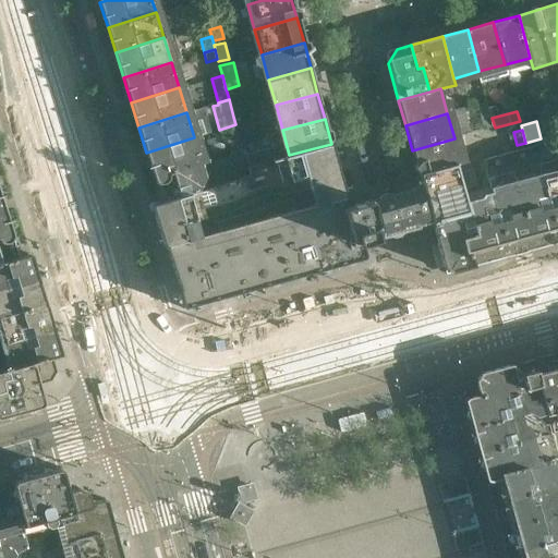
[(203,162),(194,137),(146,153),(155,178),(201,162),(201,164),(203,162)]
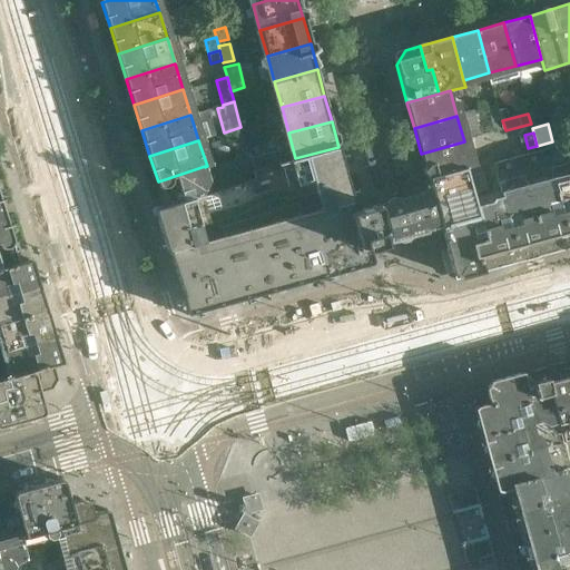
[(471,168),(464,141),(421,154),(428,179),(467,169),(471,168)]
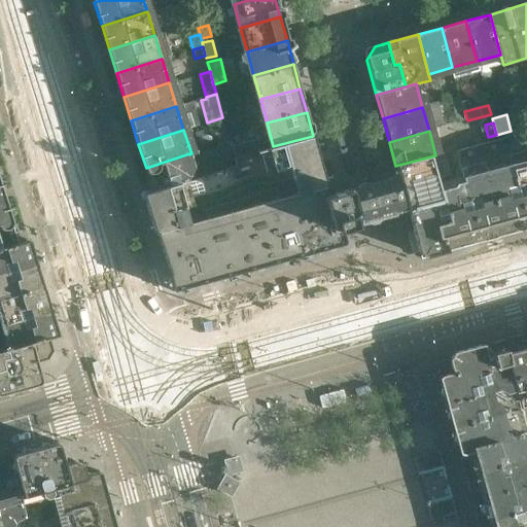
[(230,141),(226,134),(226,133),(216,136),(218,144),(230,141)]
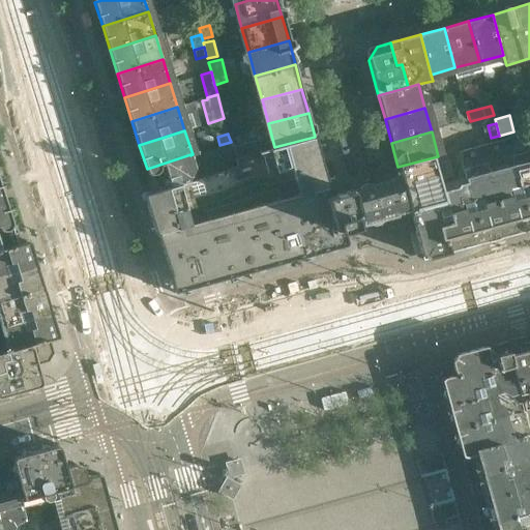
[(321,160),(315,137),(274,147),(282,172),(321,160)]
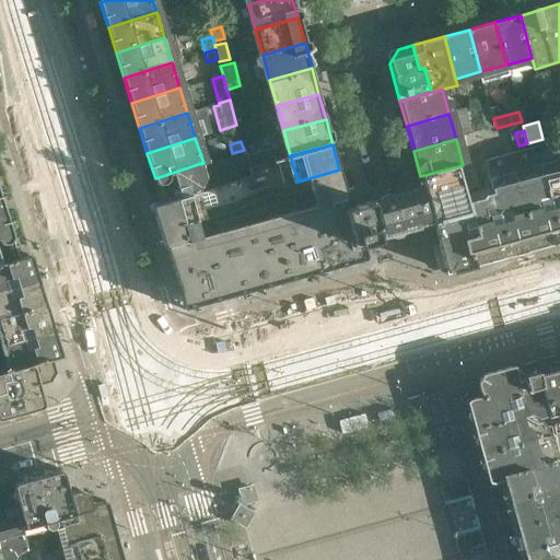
[(517,182),(511,159),(510,152),(485,159),(492,189),(508,245),(534,238),(517,182)]
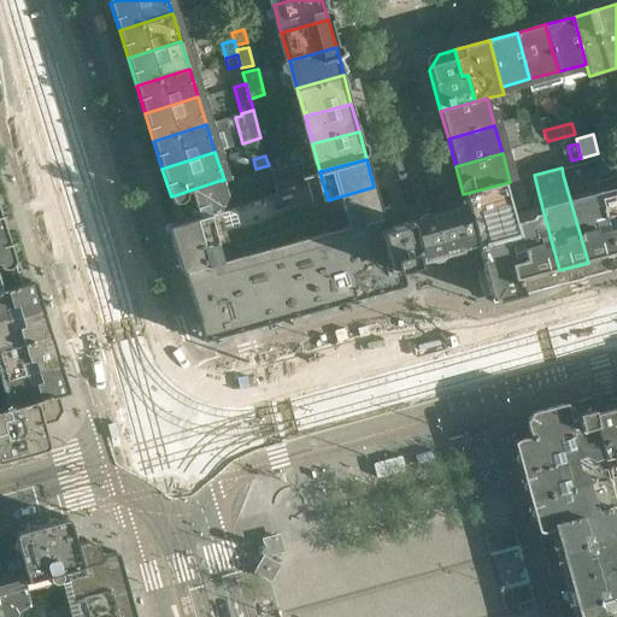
[(616,256),(598,193),(581,198),(580,191),(594,187),(589,168),(563,175),(570,200),(588,263),(616,256)]
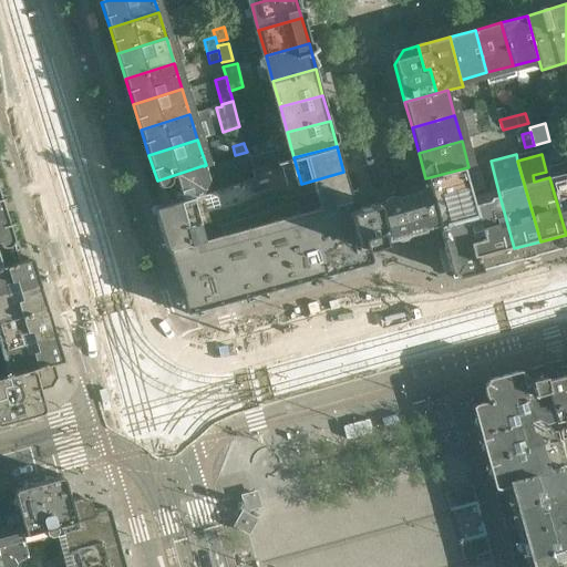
[(368,247),(404,237),(440,227),(440,228),(477,217),(472,198),(464,168),(425,178),(429,189),(393,199),(354,210),(343,172),(301,184),(294,157),(251,169),(254,179),(237,184),(241,199),(191,214),(186,199),(165,205),(165,206),(158,208),(158,207),(153,209),(155,215),(167,253),(169,251),(184,296),(181,297),(182,299),(181,299),(184,311),(185,311),(186,313),(372,263),(368,247)]
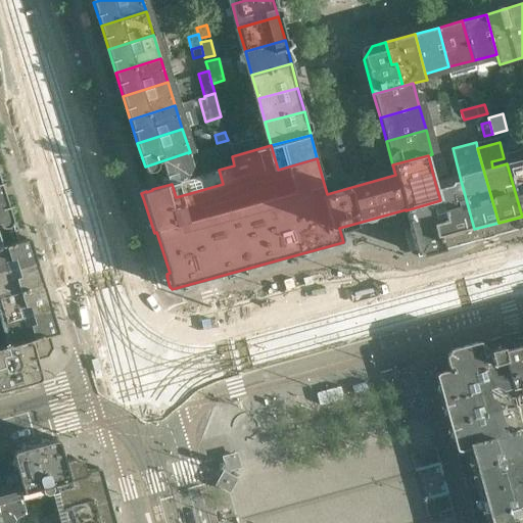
[(185,180),(192,167),(188,153),(188,152),(145,167),(152,189),(172,184),(185,180)]
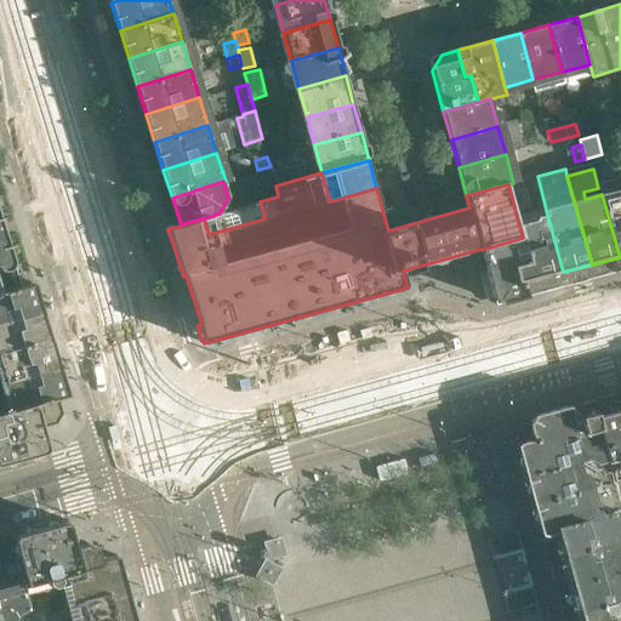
[(620,256),(620,188),(602,194),(620,257),(620,256)]
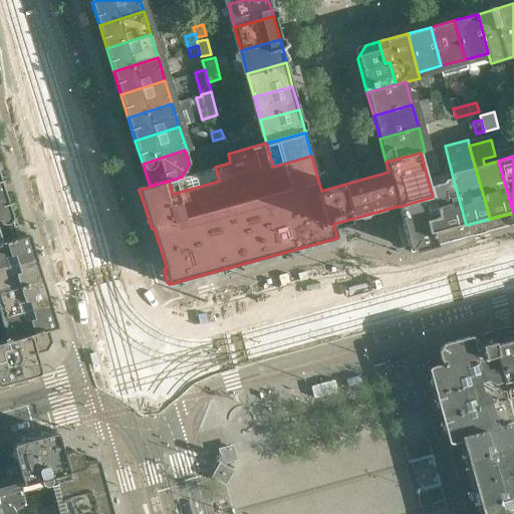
[(466,225),(452,174),(428,180),(433,197),(442,232),(444,232),(466,225)]
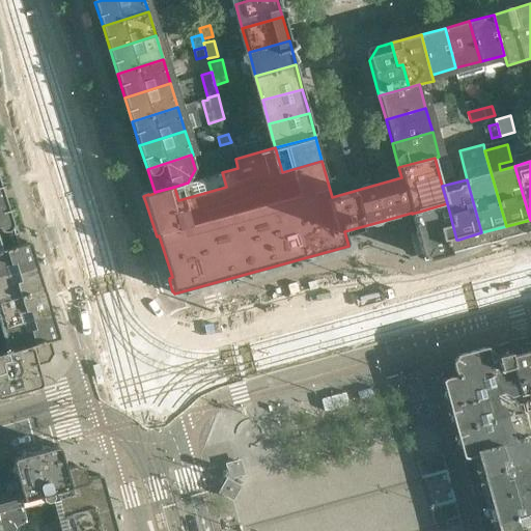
[(0,225),(11,222),(7,208),(4,198),(0,199),(0,225)]
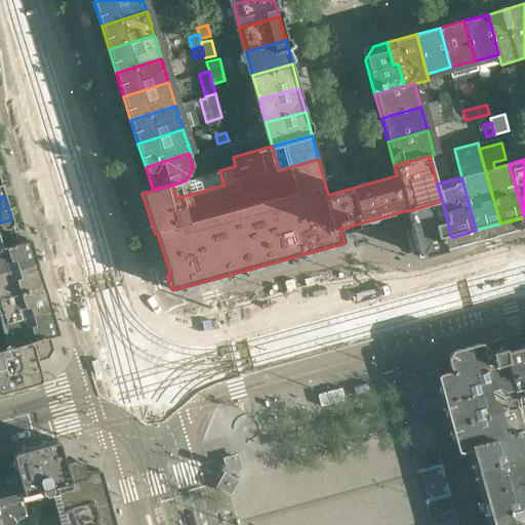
[(451,237),(442,201),(407,211),(418,253),(425,256),(446,251),(444,244),(454,241),(453,237),(451,237)]
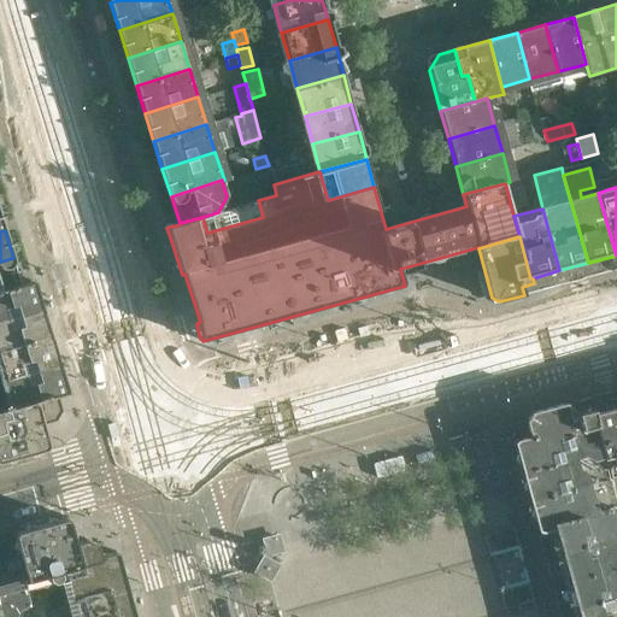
[(22,285),(18,275),(13,258),(0,262),(0,293),(22,286),(22,285)]
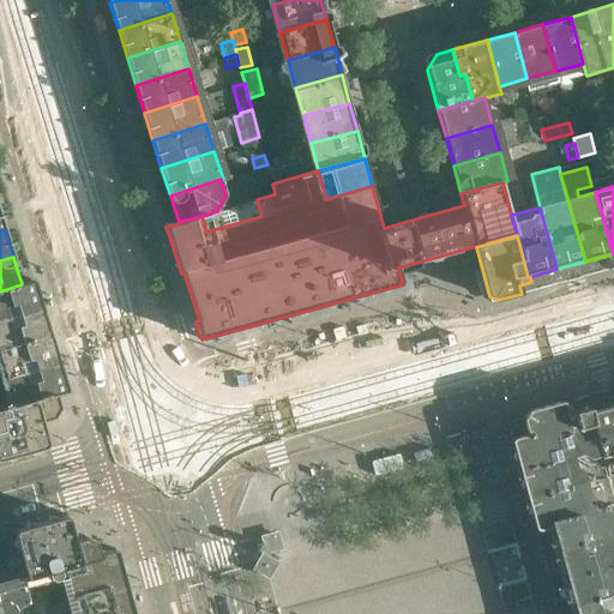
[(0,320),(43,308),(34,280),(22,283),(22,284),(0,292),(0,320)]
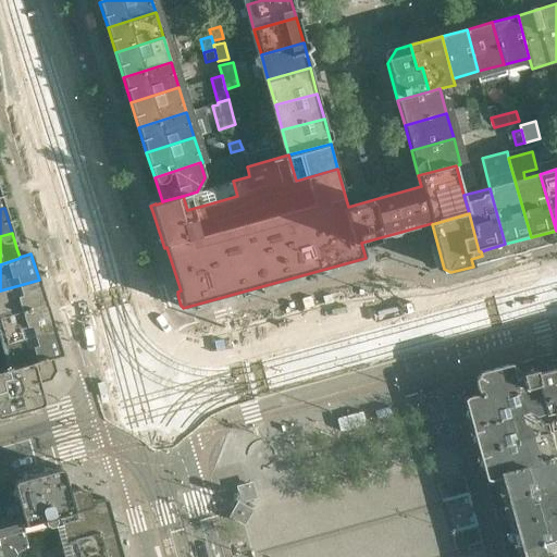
[(0,319),(47,305),(39,280),(0,291),(0,319)]
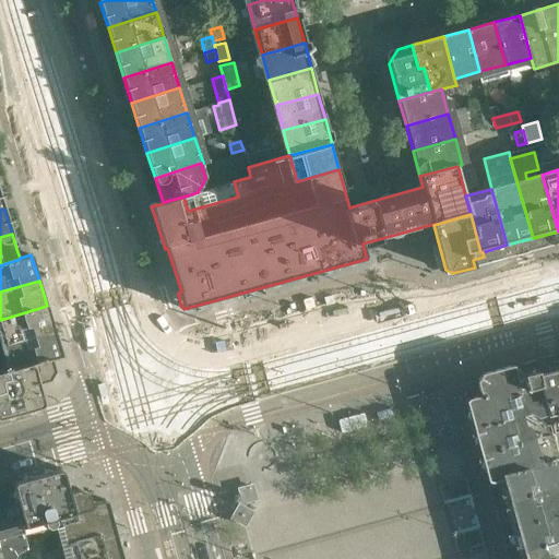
[(55,331),(47,306),(0,320),(0,325),(7,345),(55,331)]
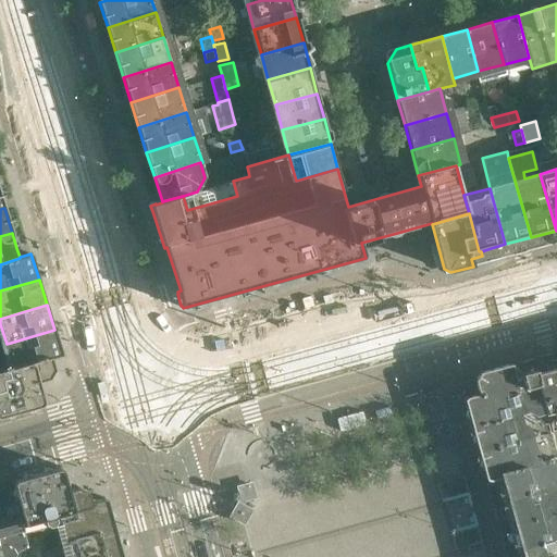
[(62,355),(54,330),(7,344),(13,369),(14,369),(50,358),(50,359),(62,355)]
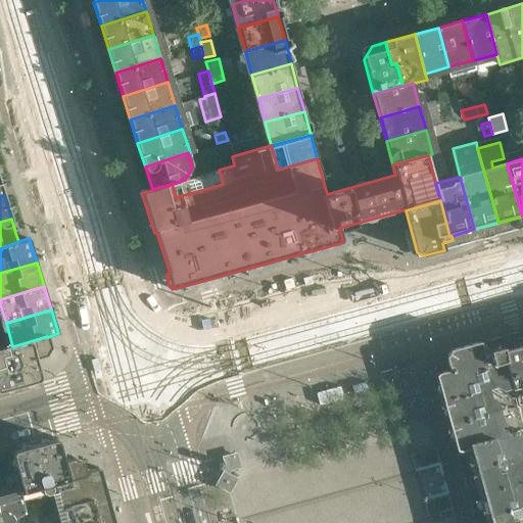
[(0,390),(42,380),(36,360),(36,358),(42,357),(45,358),(52,344),(49,343),(47,337),(47,336),(13,346),(12,346),(0,349),(0,390)]
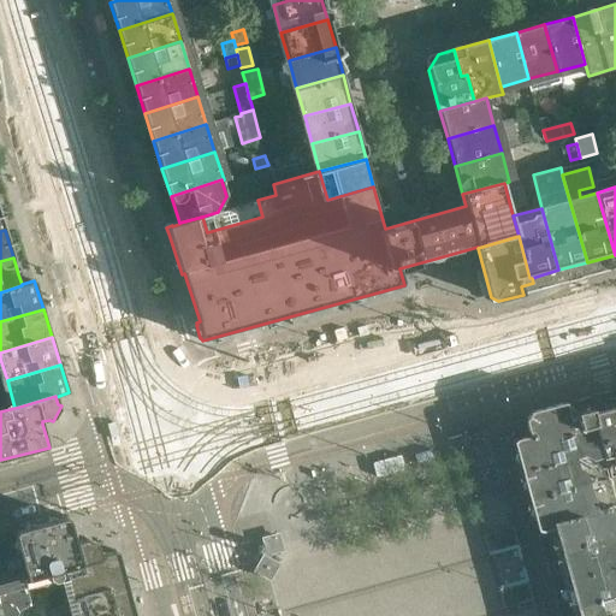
[(603,449),(592,410),(569,416),(564,403),(529,413),(525,420),(529,436),(513,440),(521,472),(602,449),(603,449)]
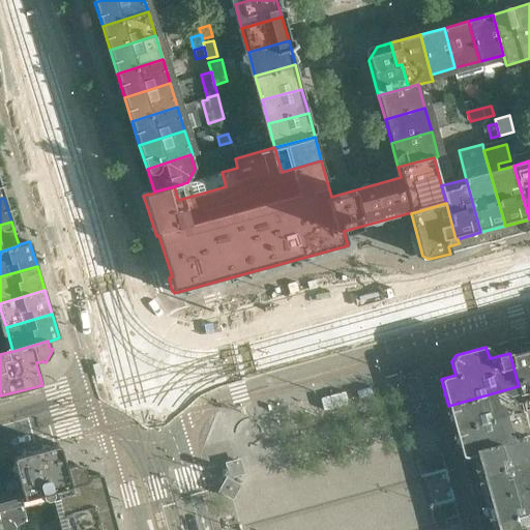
[(529,409),(529,347),(509,353),(519,386),(518,386),(525,411),(529,409)]
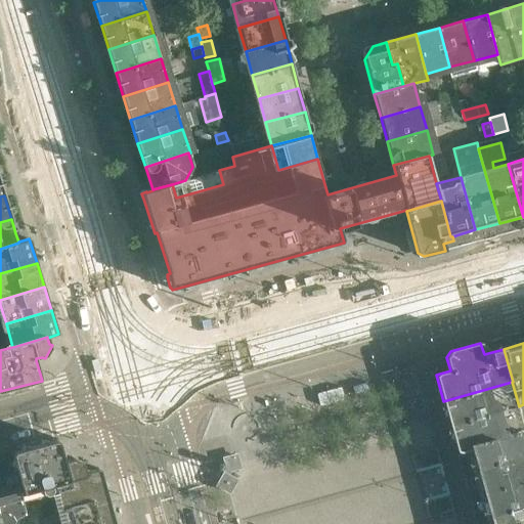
[(519,406),(512,382),(443,401),(450,425),(518,406),(519,406)]
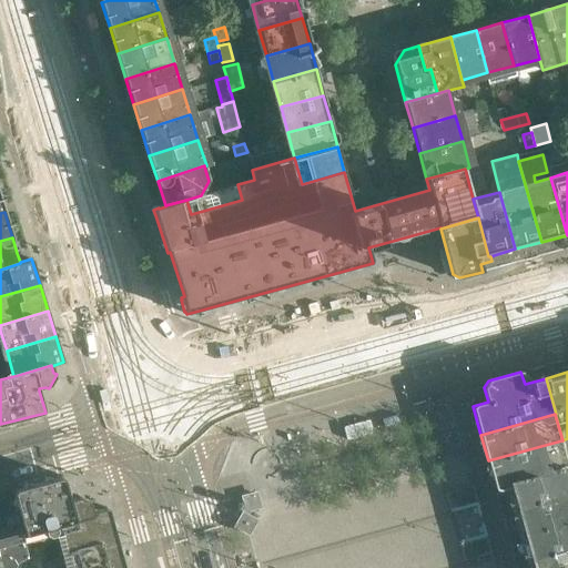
[(567,466),(567,464),(561,440),(488,460),(495,487),(566,467),(566,468),(567,466)]
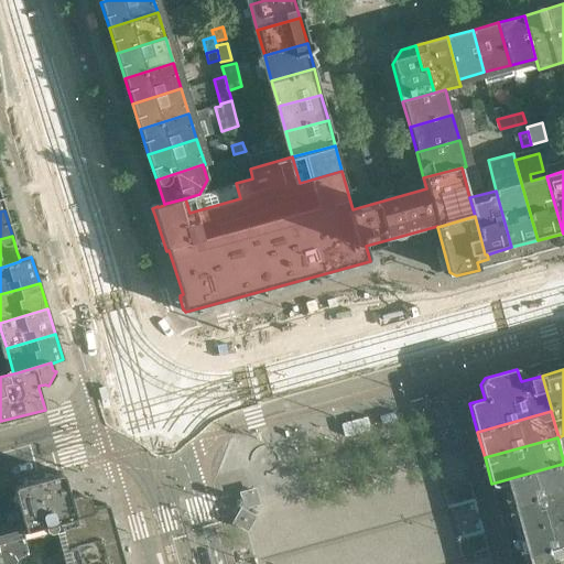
[(563,490),(563,473),(562,465),(562,464),(491,484),(499,509),(563,490)]
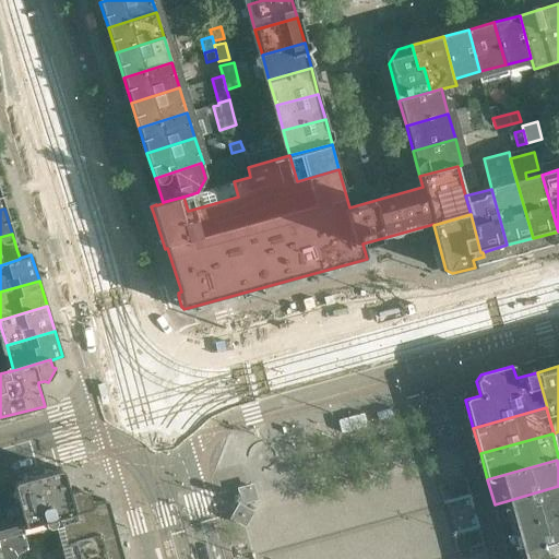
[(122,558),(106,499),(91,503),(90,498),(91,496),(76,487),(75,490),(69,491),(62,468),(12,482),(19,506),(14,507),(15,510),(20,528),(24,544),(26,549),(21,558),(122,558)]
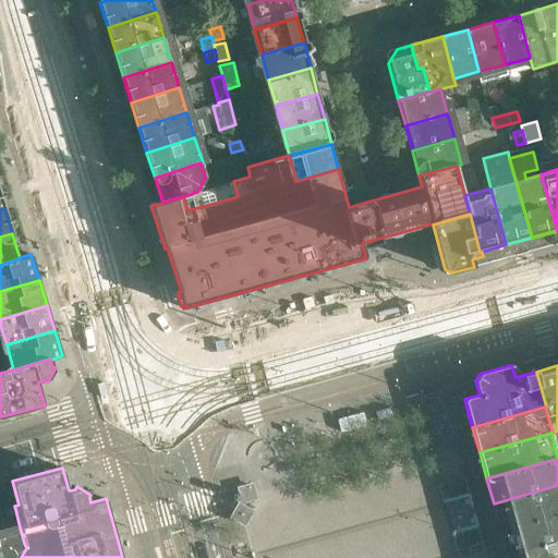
[(243,506),(245,501),(253,500),(256,495),(254,488),(249,485),(242,487),(239,492),(231,494),(233,501),(230,507),(235,509),(230,518),(244,525),(253,511),(243,506)]
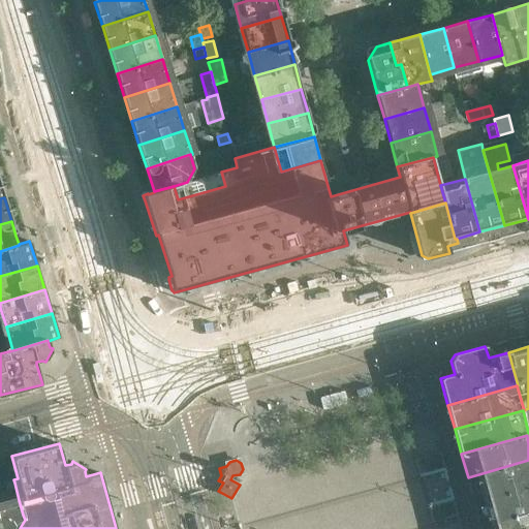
[(528,486),(528,460),(468,477),(474,501),(528,486)]
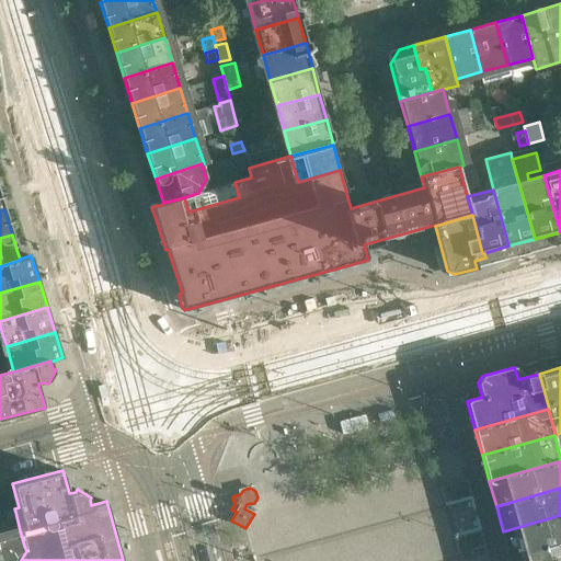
[(476,507),(457,511),(459,530),(479,527),(476,507)]
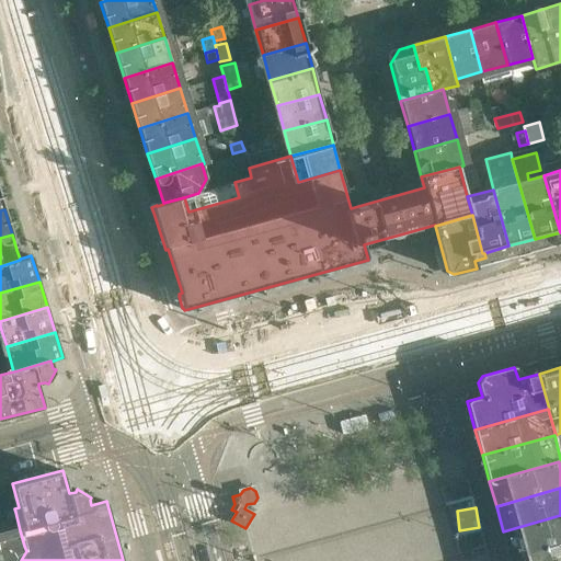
[(24,546),(20,530),(15,512),(4,514),(6,519),(0,521),(0,560),(3,560),(14,559),(16,553),(22,552),(24,546)]
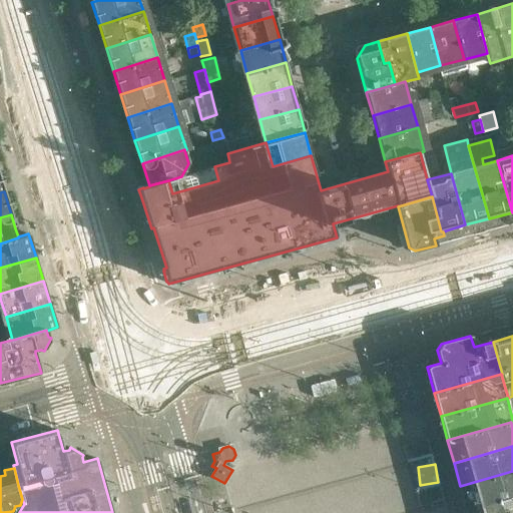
[(512,471),(460,486),(466,509),(512,496),(512,471)]
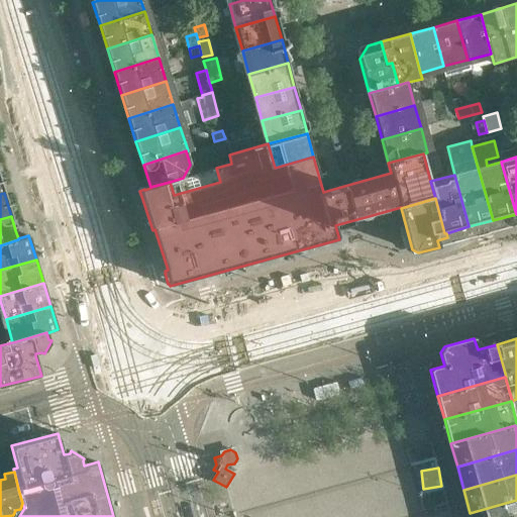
[(516,516),(516,500),(470,513),(471,516),(516,516)]
